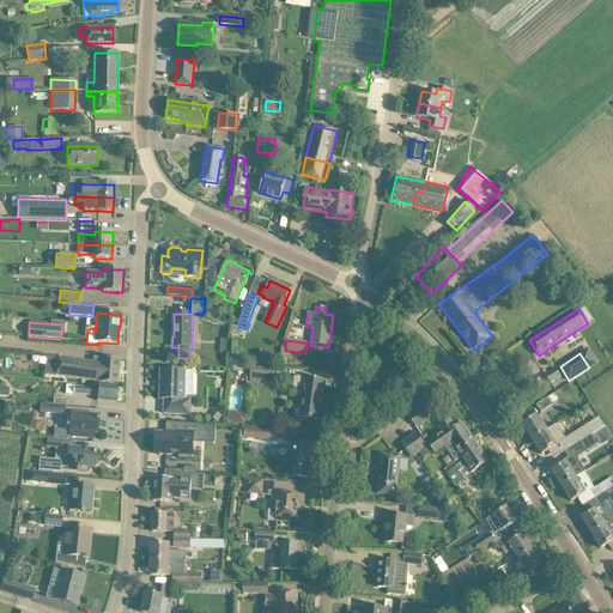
[(98,382),(117,383),(120,359),(108,359),(99,358),(93,358),(93,363),(56,358),(54,376),(80,380),(98,382)]
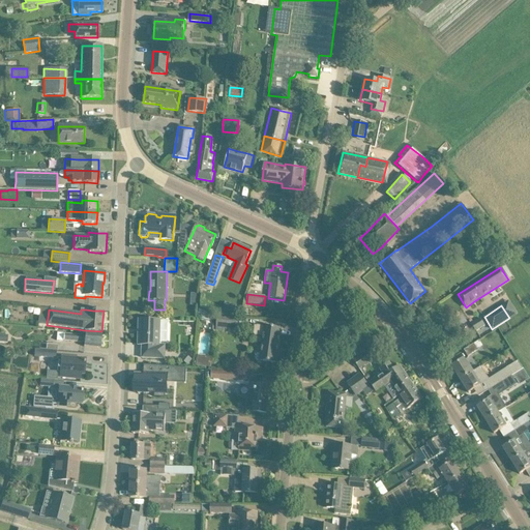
[(218,315),(216,328),(237,330),(239,317),(218,315)]
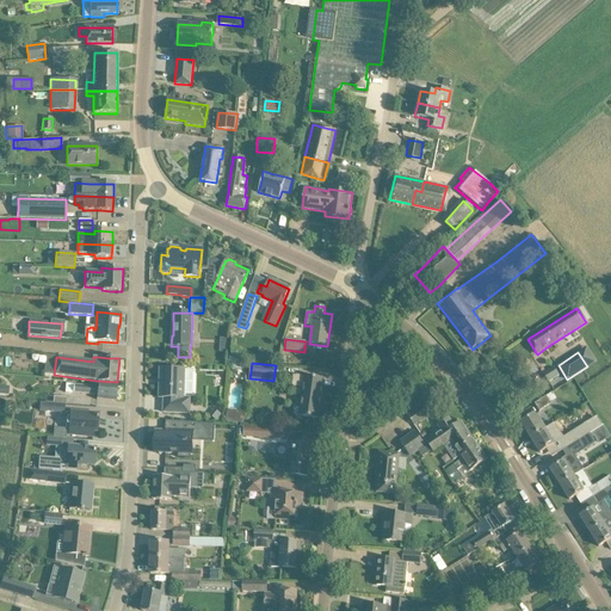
[(550,369),(543,374),(549,382),(560,376),(554,366),(550,369)]
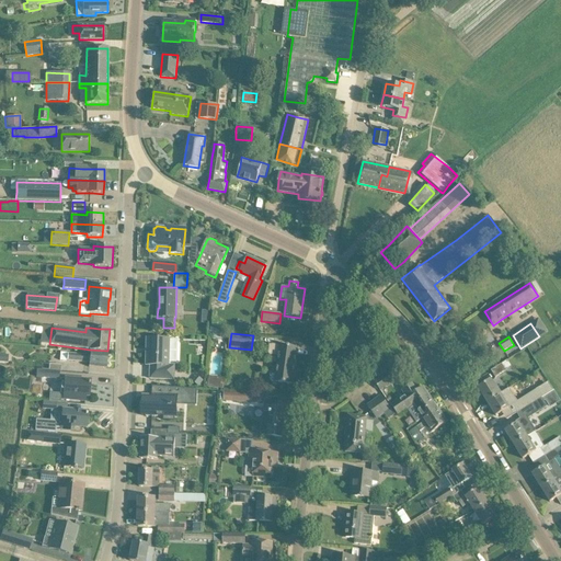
[(150,366),(150,379),(174,380),(174,366),(169,366),(170,340),(147,339),(146,366),(150,366)]
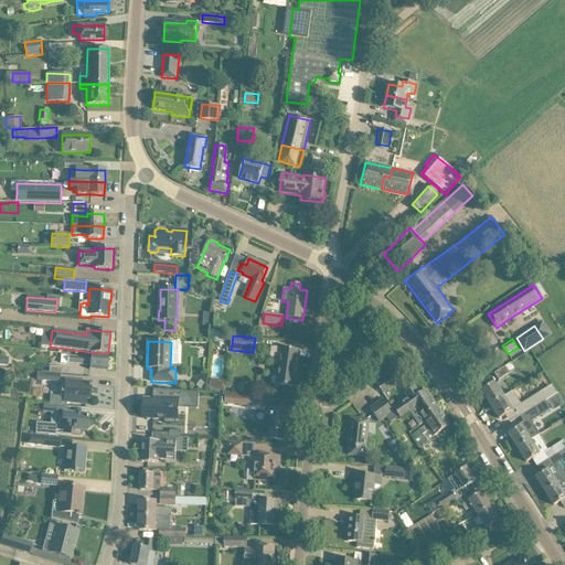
[(270,354),(269,355),(273,360),(278,361),(276,372),(276,375),(272,379),(272,383),(275,386),(279,387),(279,385),(294,387),(299,350),(272,347),(270,354)]
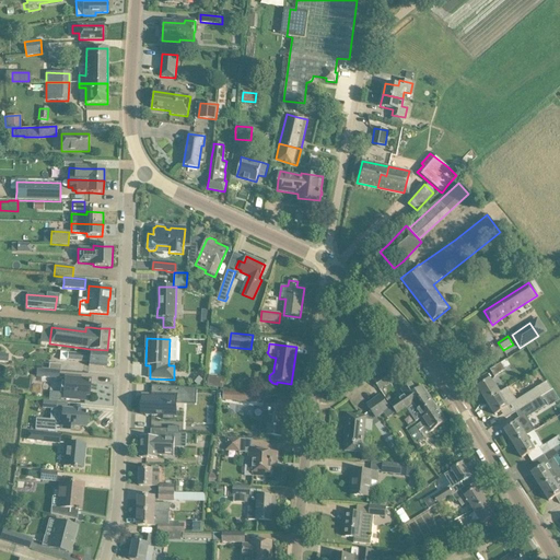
[(88,366),(95,368),(106,369),(107,352),(96,351),(90,351),(89,356),(60,352),(59,360),(89,363),(88,366)]
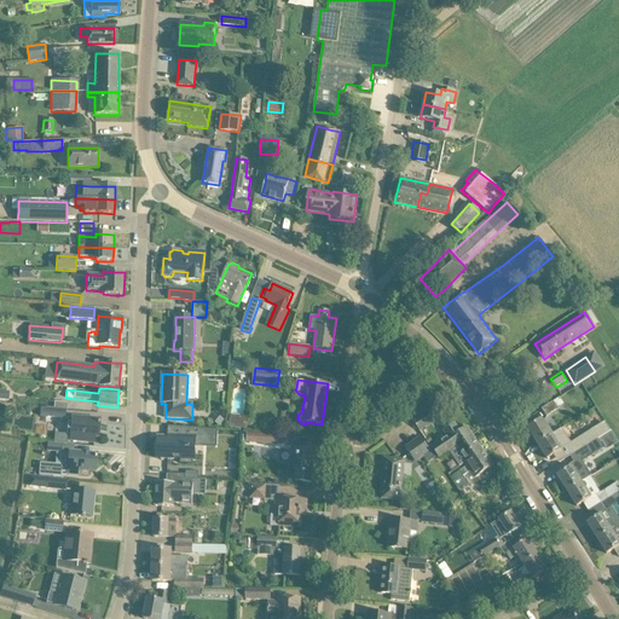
[(542,409),(547,417),(557,409),(553,401),(542,409)]
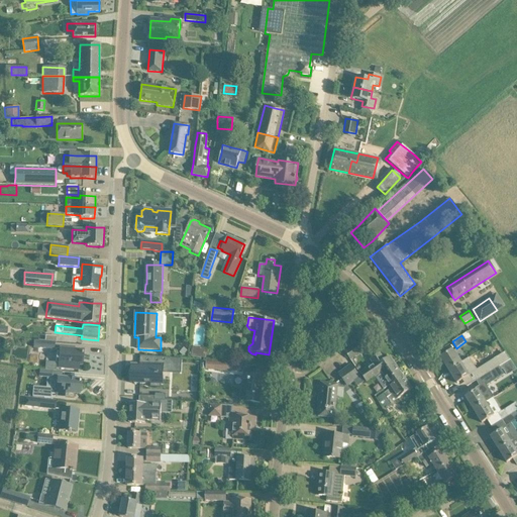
[(234,349),(235,338),(223,336),(221,347),(234,349)]
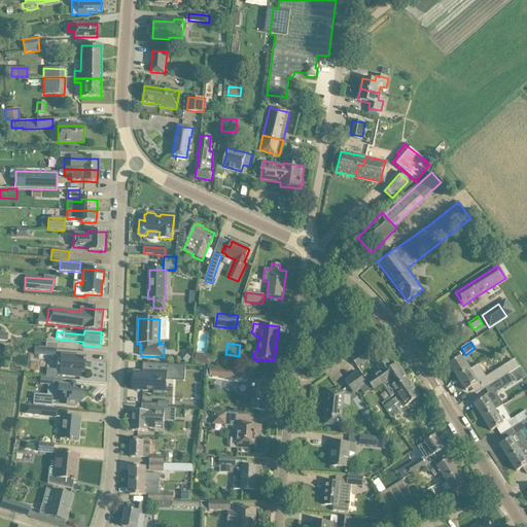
[(34,354),(55,356),(56,349),(34,347),(34,354)]
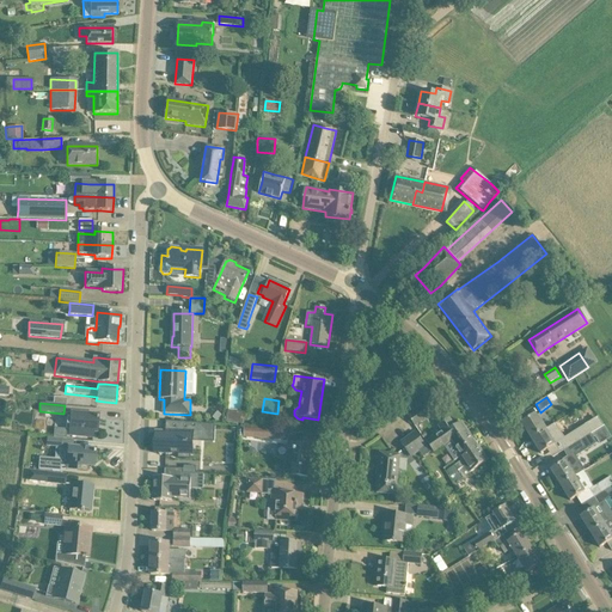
[(423,407),(409,417),(415,426),(429,415),(423,407)]
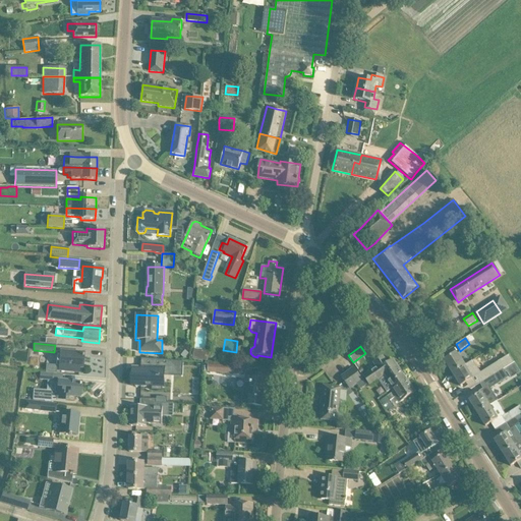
[(208,362),(209,351),(193,350),(192,360),(208,362)]
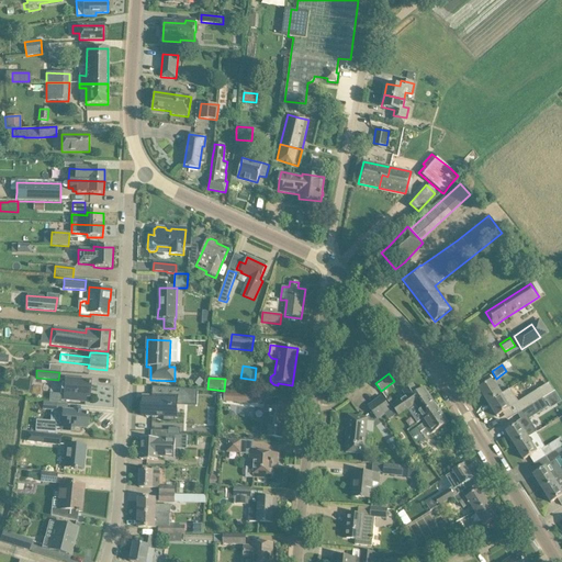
[(74,401),(85,402),(86,396),(89,397),(90,382),(79,381),(65,380),(65,384),(62,384),(60,394),(64,394),(64,400),(74,401)]
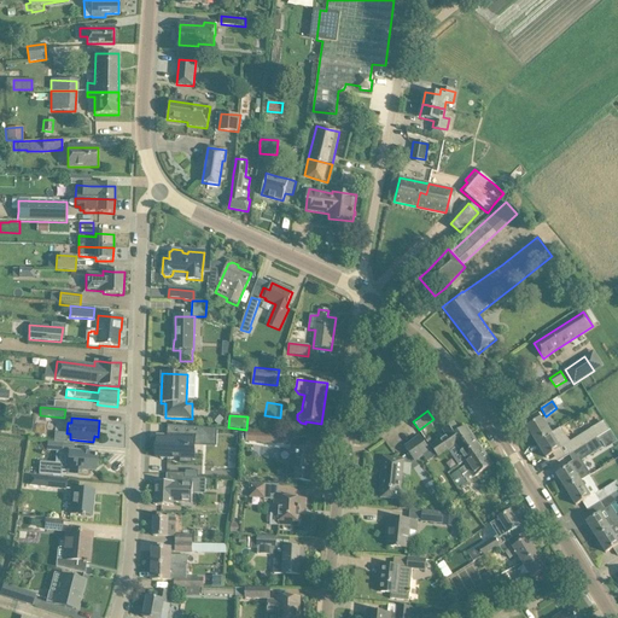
[(526,429),(536,443),(551,435),(548,430),(541,419),(526,429)]
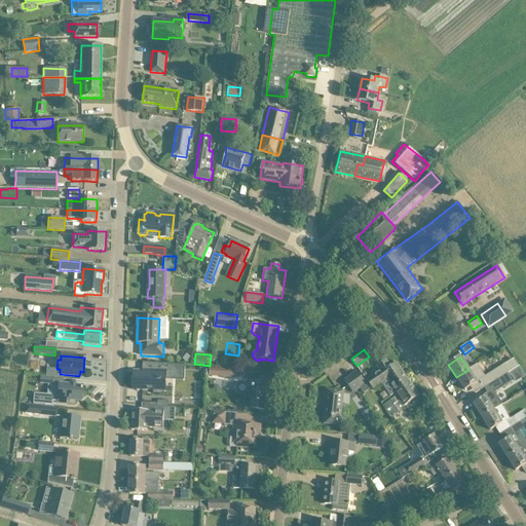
[(386,361),(378,367),(381,371),(367,381),(372,389),(382,383),(387,379),(387,380),(402,370),(397,364),(391,368),(386,361)]
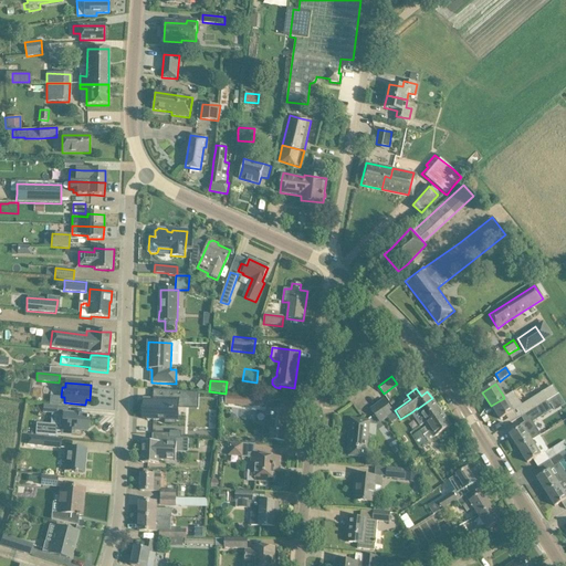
[(144,401),(143,419),(165,420),(165,425),(176,425),(177,400),(187,400),(186,407),(197,407),(197,392),(154,389),(153,401),(144,401)]
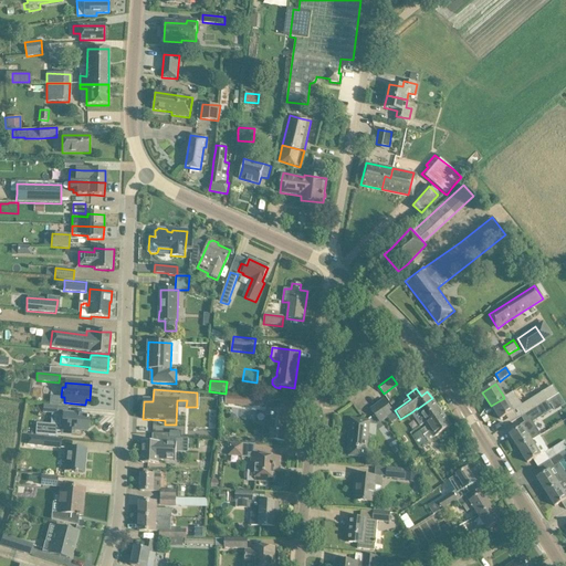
[(504,398),(491,406),(500,420),(513,412),(509,405),(516,400),(512,394),(504,398)]
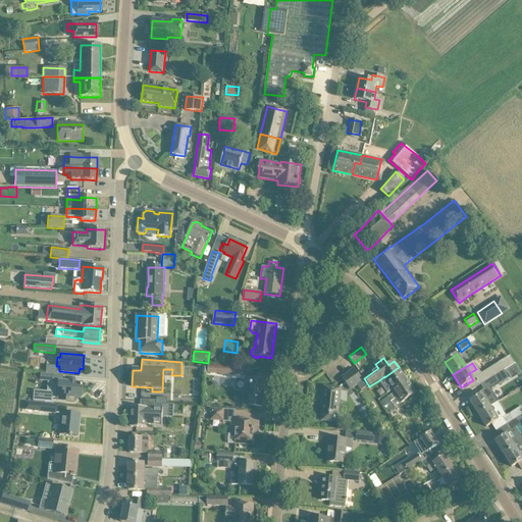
[(521,372),(517,364),(508,370),(513,379),(521,372)]
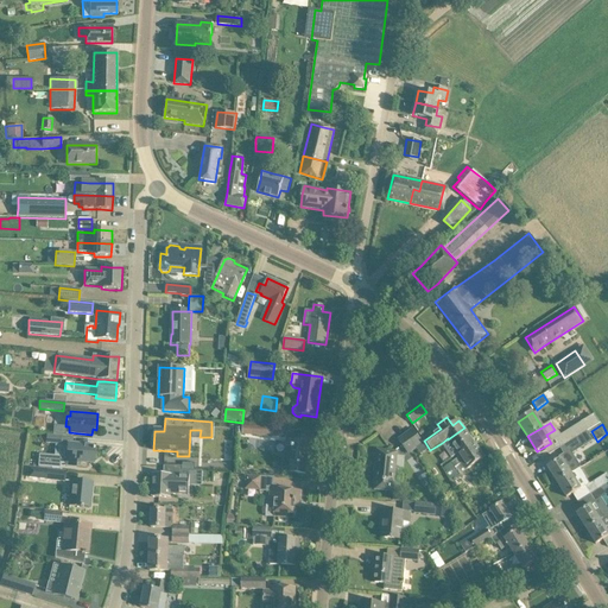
[(284,428),(251,426),(249,436),(284,437),(284,428)]
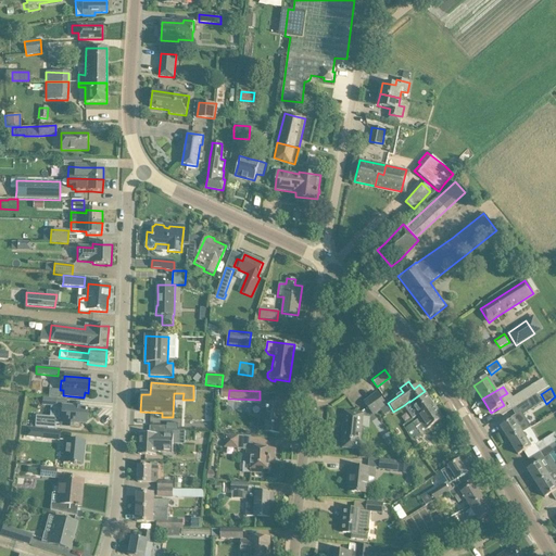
[(419,415),(434,405),(425,391),(409,402),(419,415)]
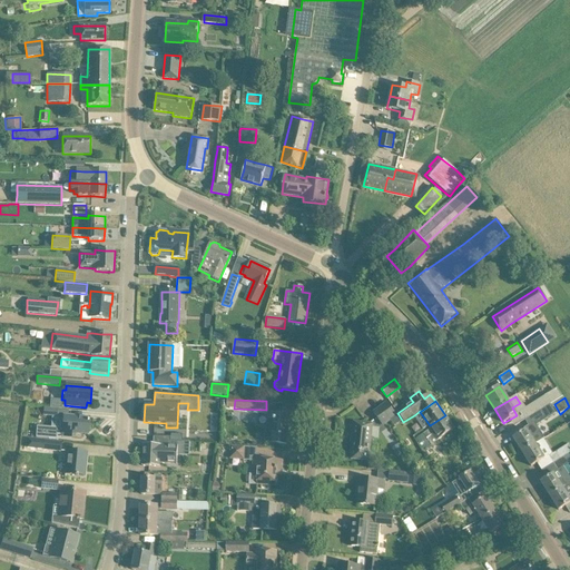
[(373,412),(382,425),(396,415),(387,403),(373,412)]
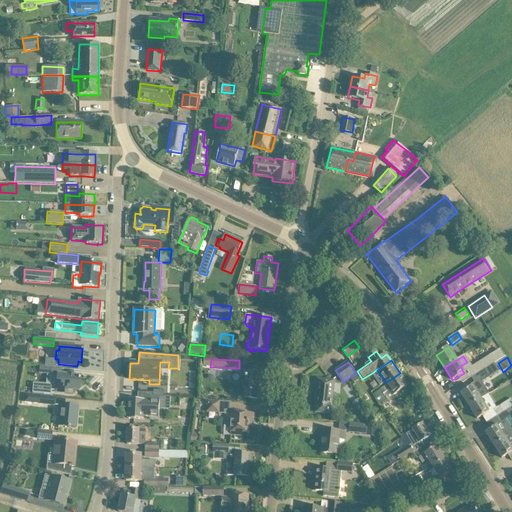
[(461,394),(469,406),(487,394),(487,395),(489,394),(482,382),(499,371),(494,363),(482,371),(471,378),(475,383),(472,385),(472,387),(461,394)]
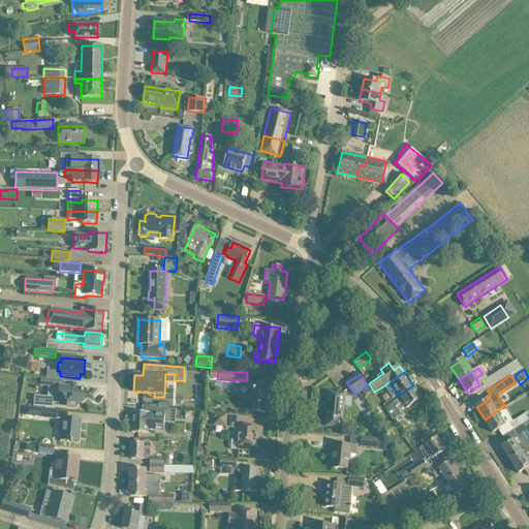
[(484,384),(487,391),(498,383),(494,377),(484,384)]
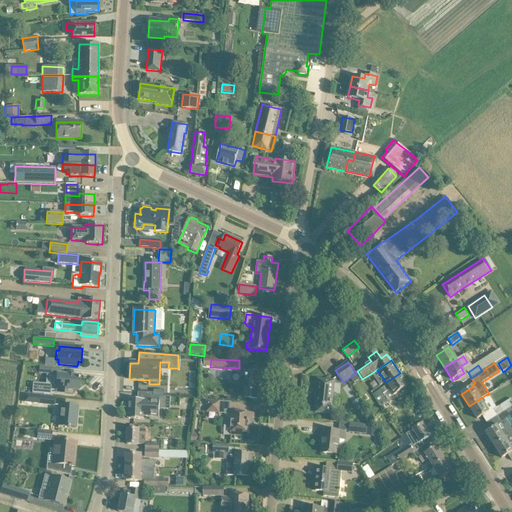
[(238,397),(257,399),(260,380),(262,380),(263,371),(241,368),(238,397)]
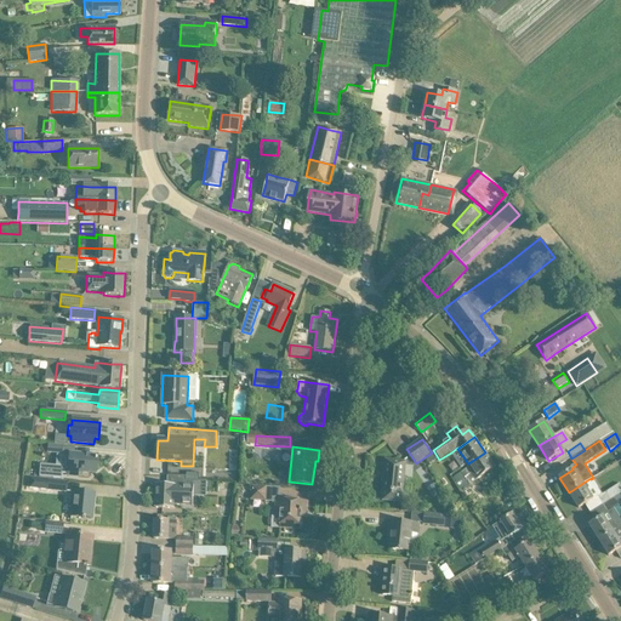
[(472,474),(477,480),(495,467),(485,453),(468,463),(467,465),(467,463),(466,463),(468,467),(453,478),(461,490),(469,485),(466,479),(472,474)]
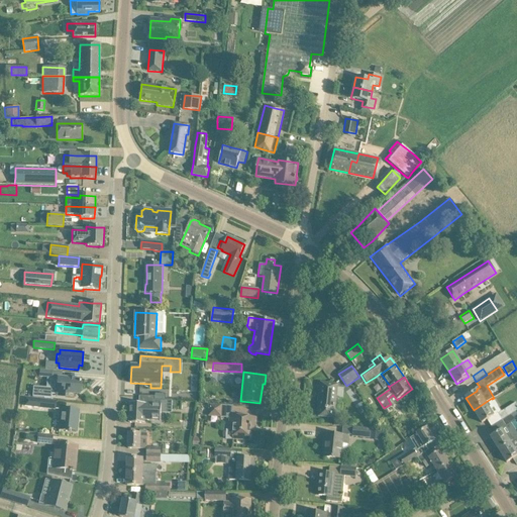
[(79,394),(81,380),(71,380),(58,378),(58,383),(54,382),(54,389),(33,387),(32,397),(52,399),(52,395),(57,395),(56,397),(65,398),(65,393),(79,394)]
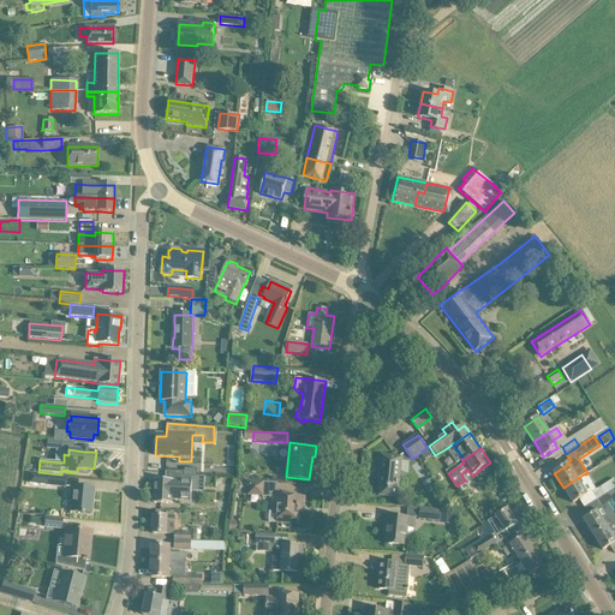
[(378,495),(390,496),(396,497),(401,458),(382,455),(378,495)]
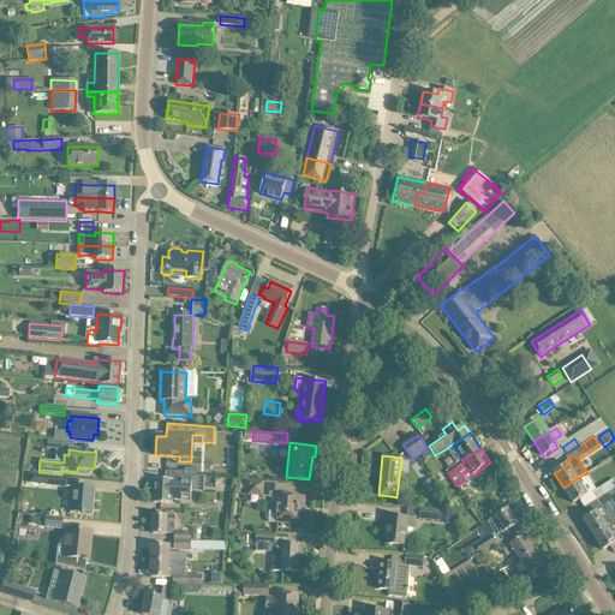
[(166,472),(166,481),(155,479),(154,503),(166,503),(173,505),(173,500),(191,501),(192,482),(191,482),(191,477),(184,476),(184,472),(166,472)]
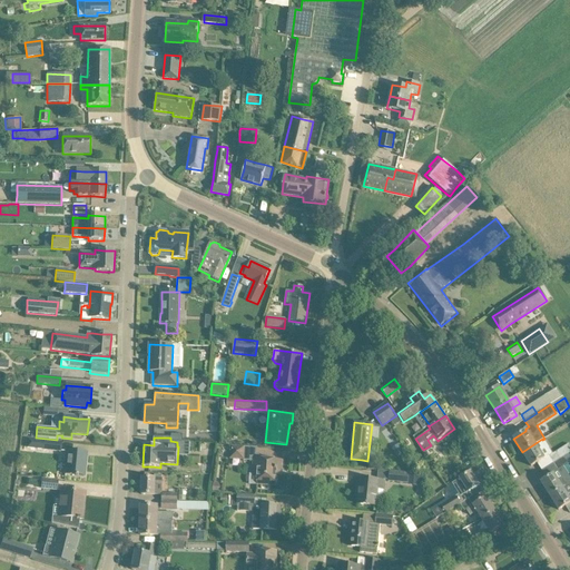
[(542,439),(522,452),(531,467),(540,461),(543,459),(539,451),(547,446),(542,440),(542,439)]
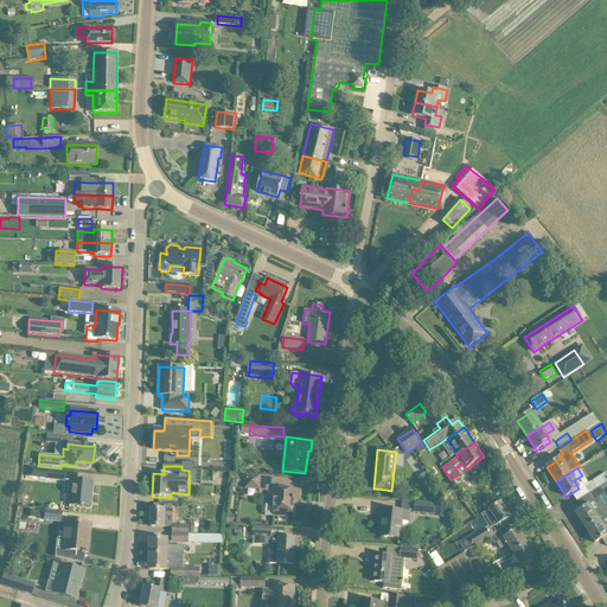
[(46,478),(64,480),(65,472),(46,470),(46,478)]
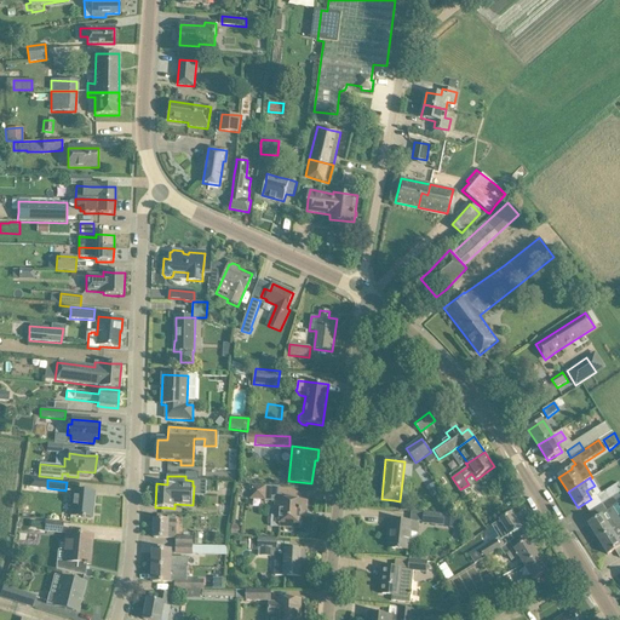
[(597,497),(602,504),(613,497),(619,492),(619,486),(618,483),(597,497)]
